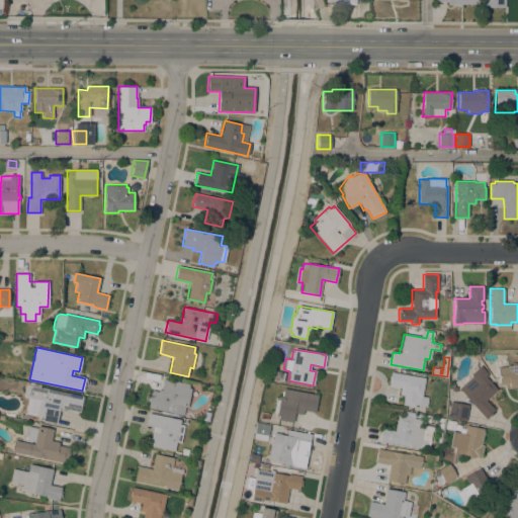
[(517,392),(517,385),(510,386),(509,383),(500,384),(498,372),(499,372),(499,367),(507,366),(507,365),(517,363),(517,392)]
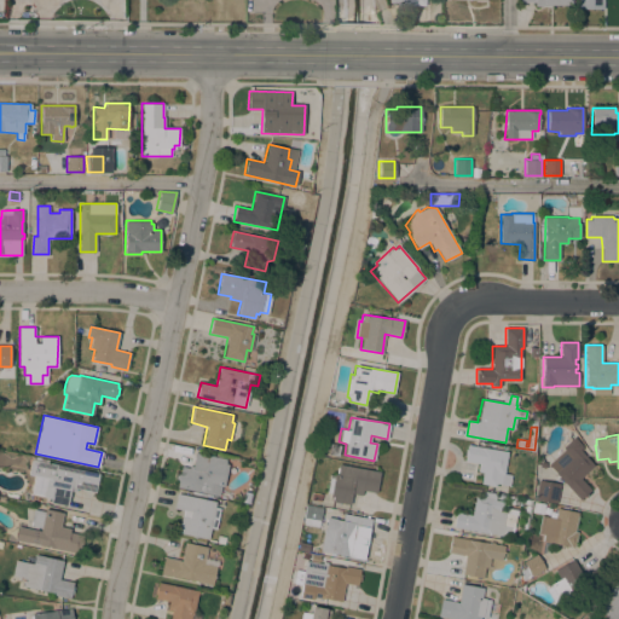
[(565,450),(562,447),(574,437),(583,446),(582,447),(583,449),(582,451),(595,466),(580,478),(591,490),(580,499),(548,464),(565,450)]
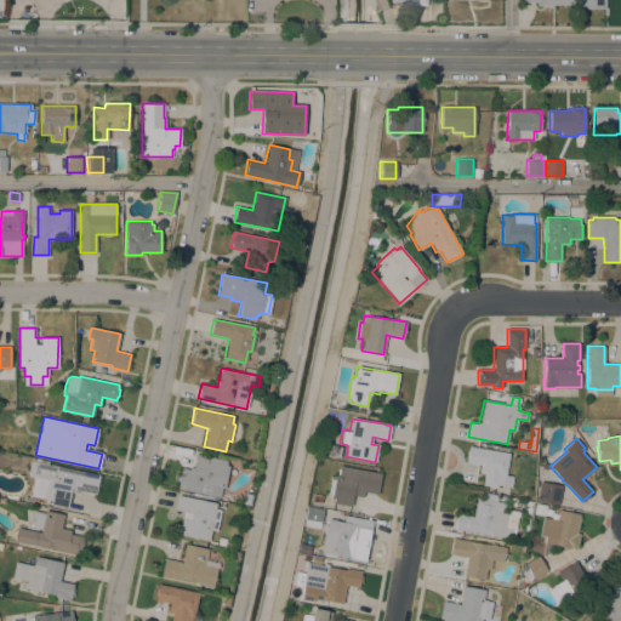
[(339,457),(328,455),(330,445),(341,446),(339,457)]
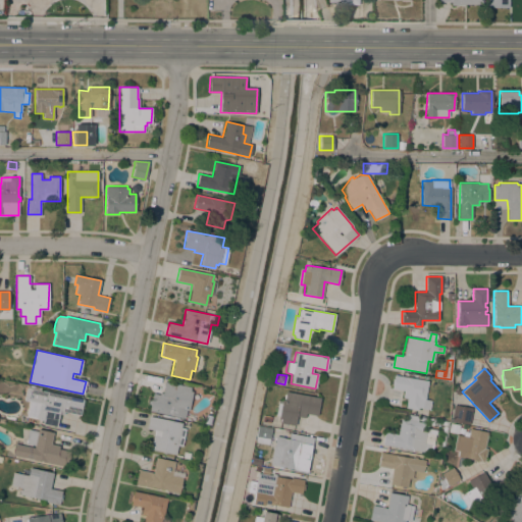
[(395,375),(428,380),(425,399),(431,401),(429,409),(418,407),(417,410),(405,408),(407,399),(403,398),(404,390),(393,388),(395,375)]
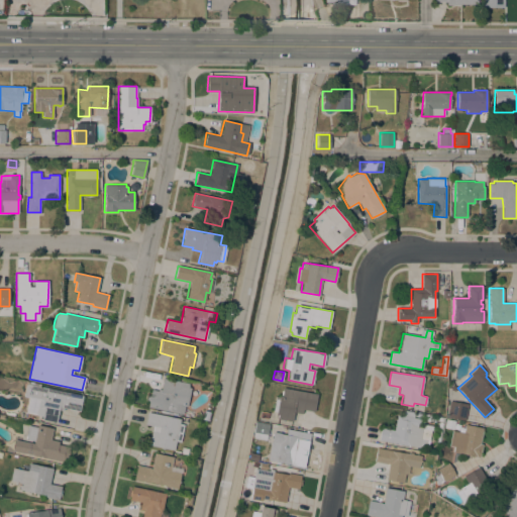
[(189,383),(188,388),(190,388),(186,407),(184,406),(182,414),(147,407),(148,402),(146,399),(146,397),(150,396),(151,390),(158,391),(159,389),(161,390),(163,378),(189,383)]
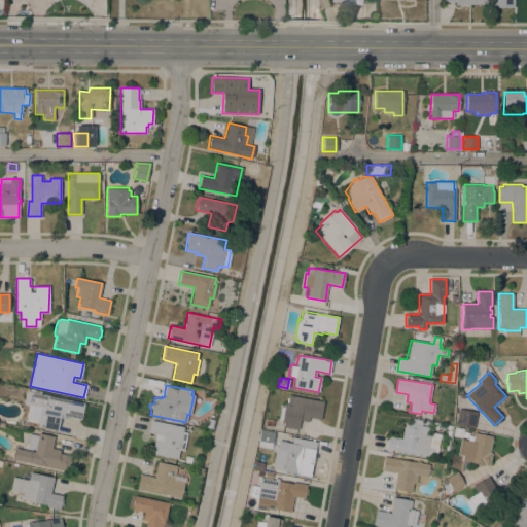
[(25,403),(27,391),(84,403),(81,419),(64,415),(64,418),(60,418),(58,430),(42,427),(43,424),(36,422),(39,407),(30,405),(25,403)]
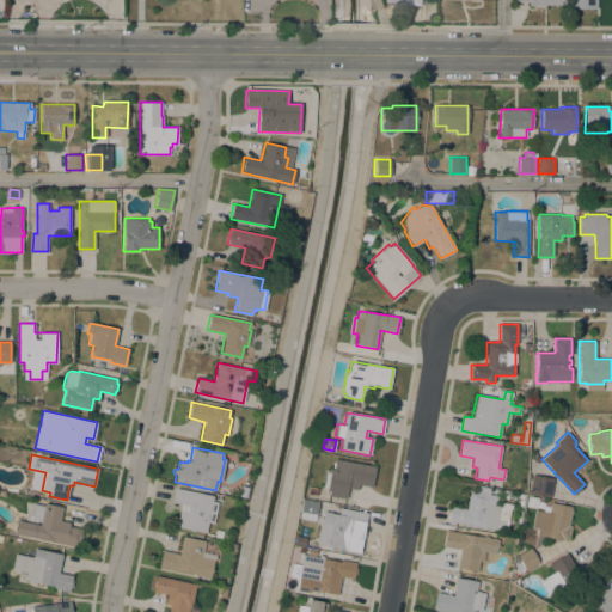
[(375,466),(372,487),(357,484),(356,490),(347,488),(347,491),(348,491),(347,497),(346,496),(346,499),(328,496),(329,491),(325,491),(326,487),(323,487),(325,469),(329,470),(330,467),(332,469),(332,467),(331,467),(332,463),(334,463),(334,459),(375,466)]
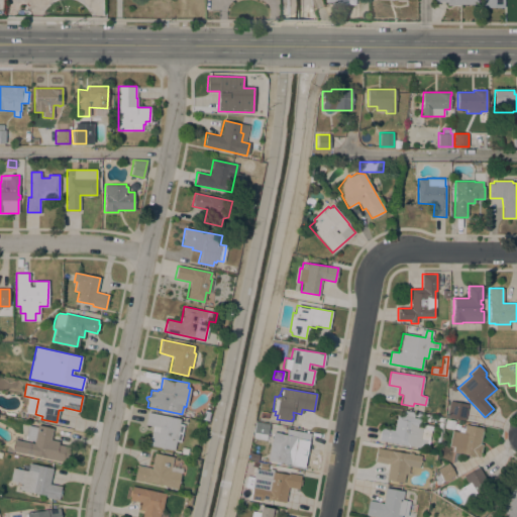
[(464,421),(446,417),(449,401),(468,404),(464,421)]
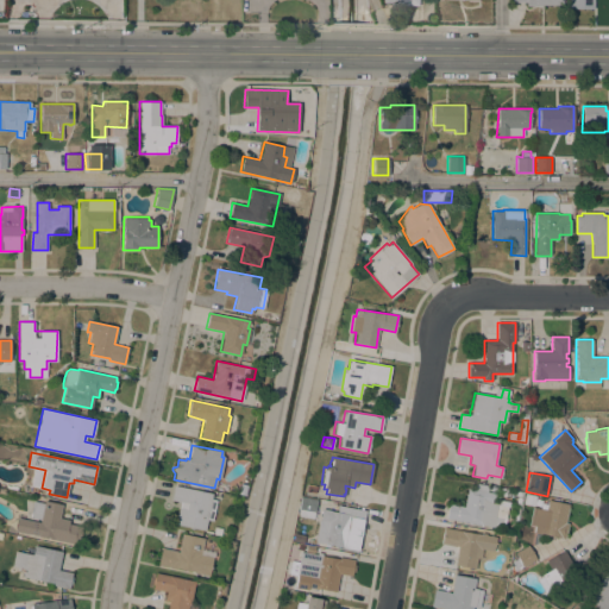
[(316,485),(315,494),(305,491),(306,484),(316,485)]
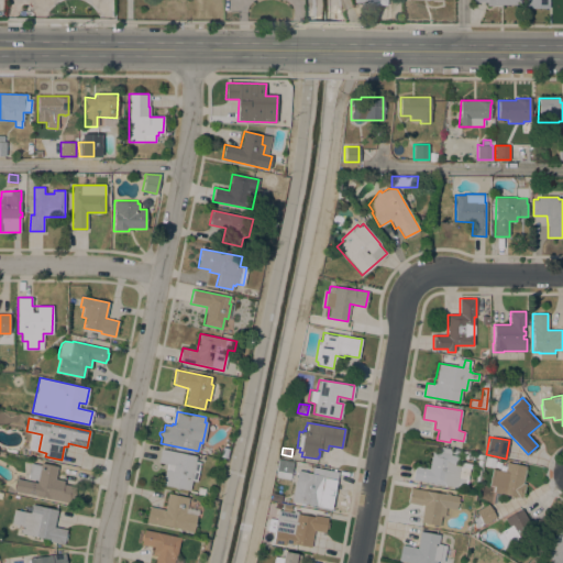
[(196,455),(195,461),(199,462),(196,482),(191,481),(189,490),(162,485),(166,464),(158,462),(161,449),(196,455)]
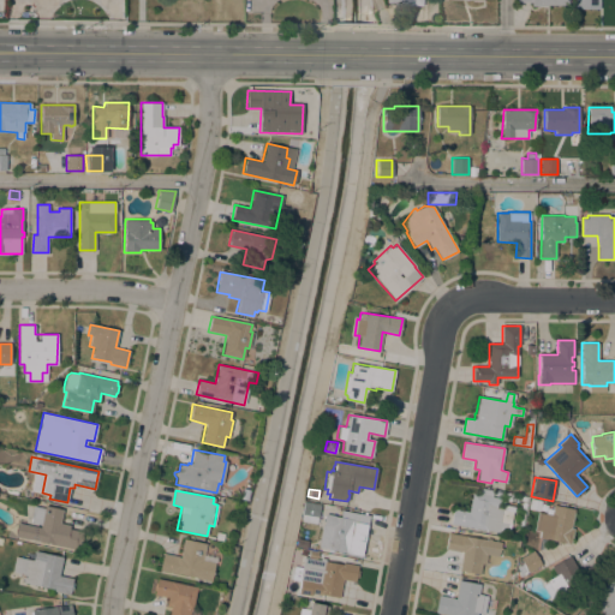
[(451,524),(453,508),(469,512),(472,493),(501,499),(499,507),(502,508),(502,509),(513,512),(509,533),(499,532),(451,524)]
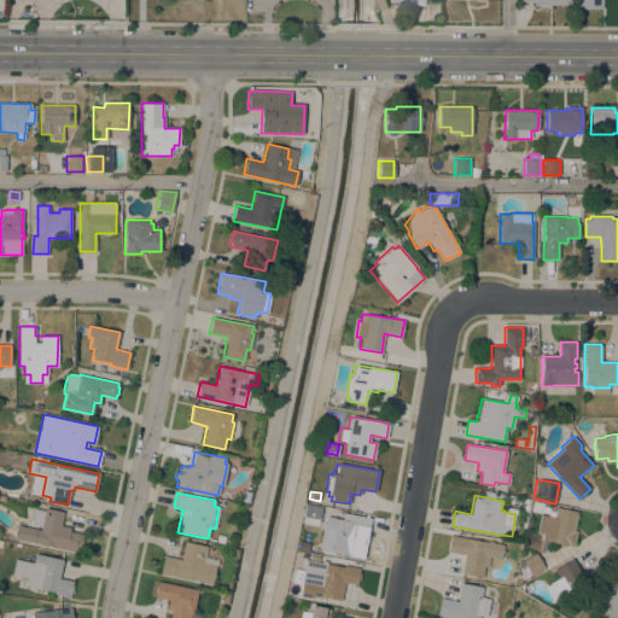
[(543,503),(542,509),(538,512),(532,511),(534,502),(543,503)]
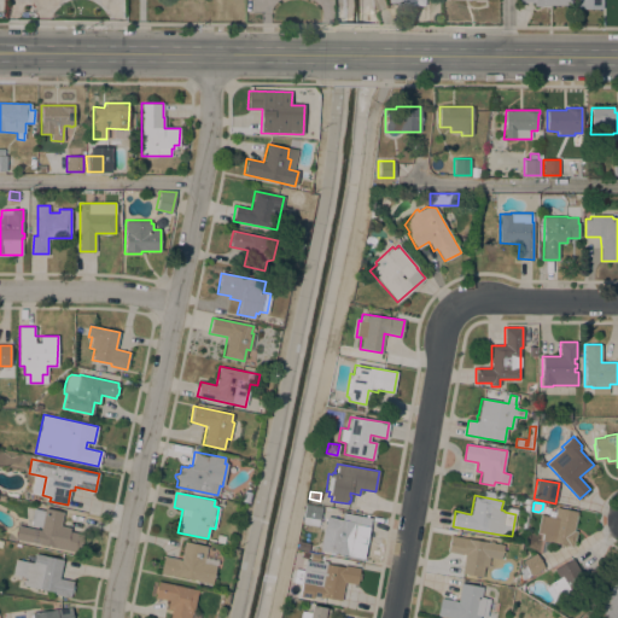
[(320,507),(316,526),(302,523),(303,517),(302,517),(304,503),(320,507)]
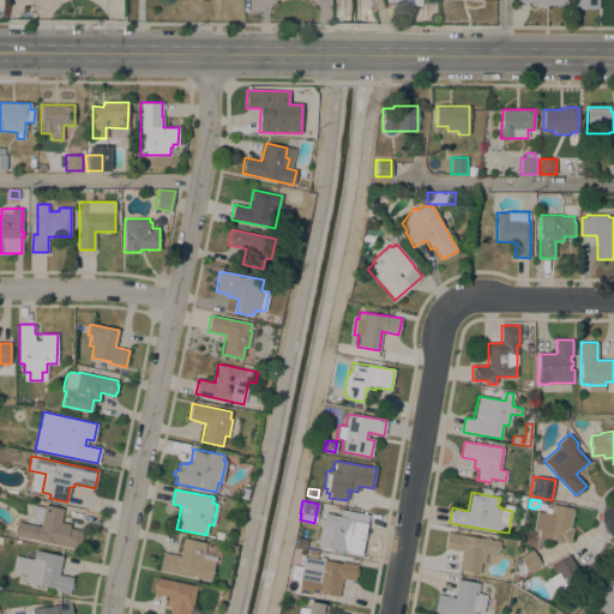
[(573,509),(570,528),(572,528),(570,543),(537,537),(539,529),(533,528),(536,511),(549,513),(552,504),(573,509)]
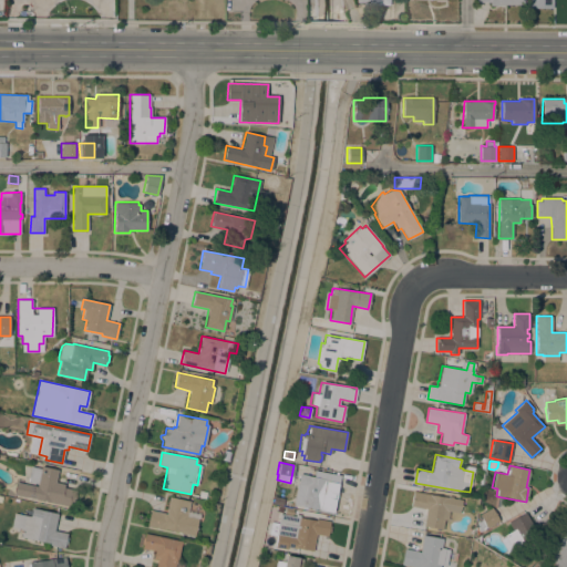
[(58,470),(55,482),(64,484),(63,487),(76,491),(75,494),(76,494),(74,502),(73,502),(72,507),(49,502),(49,501),(24,495),(31,466),(41,468),(41,466),(58,470)]
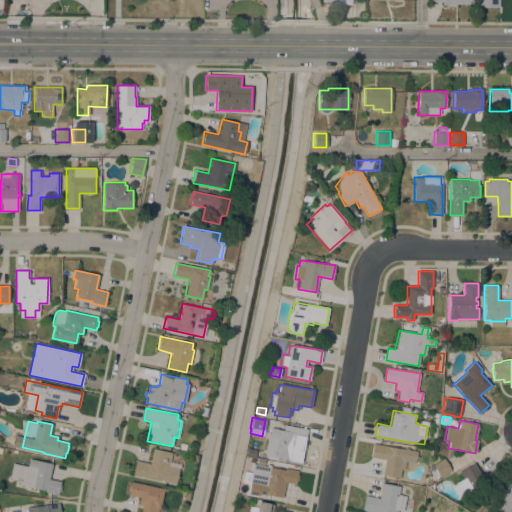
[(288,461),(288,460),(264,455),(268,436),(269,436),(270,428),(278,429),(278,430),(293,432),(294,425),(308,428),(301,464),(288,461)]
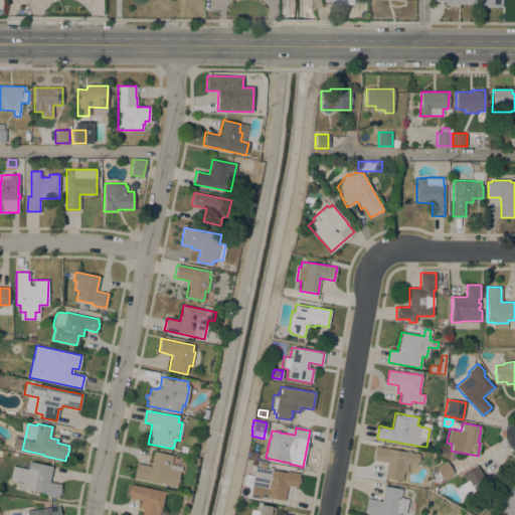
[(407,452),(407,451),(411,451),(410,452),(419,454),(417,466),(408,464),(406,473),(403,472),(401,481),(384,477),(387,462),(385,461),(385,462),(372,460),(375,446),(407,452)]
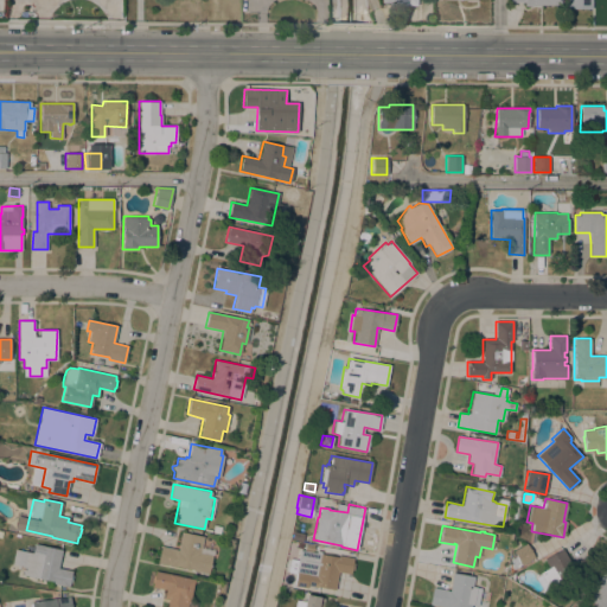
[(158,562),(161,545),(177,549),(181,531),(203,536),(200,548),(213,550),(212,555),(211,555),(208,574),(158,562)]
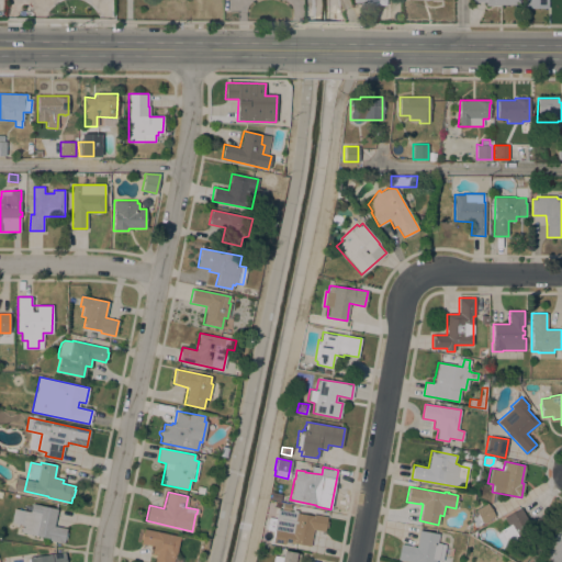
[(269,498),(270,492),(280,494),(279,501),(269,498)]
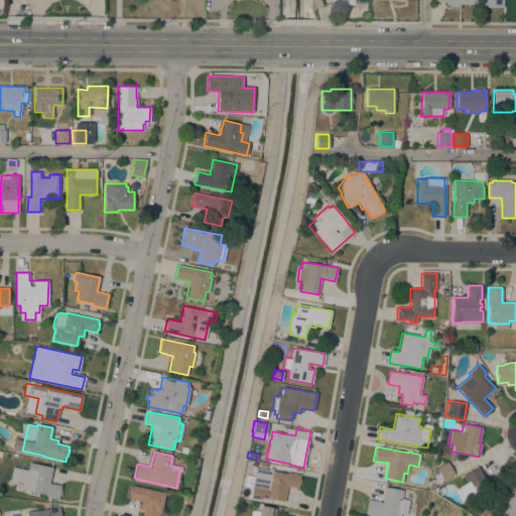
[(49,483),(60,485),(59,489),(61,489),(60,495),(58,495),(58,499),(45,496),(45,494),(18,489),(20,482),(10,480),(12,467),(27,470),(29,462),(52,467),(49,483)]
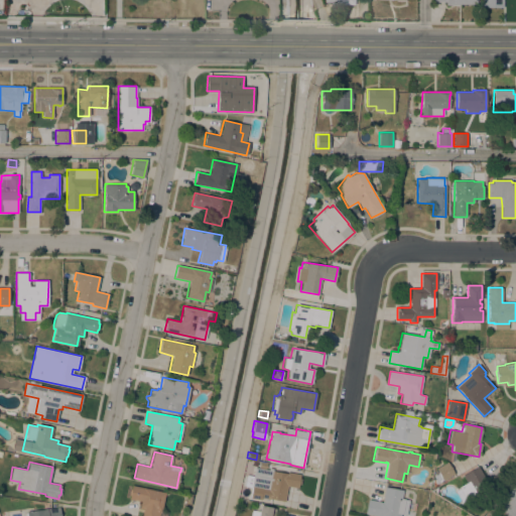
[(434,475),(438,473),(435,469),(447,462),(455,474),(436,484),(434,475)]
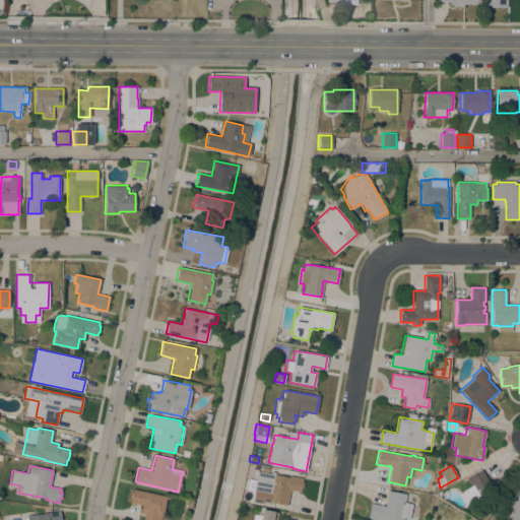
[(470,486),(465,478),(481,469),(491,484),(502,477),(507,488),(501,492),(501,493),(482,503),(485,507),(480,510),(475,502),(470,505),(462,491),(470,486)]
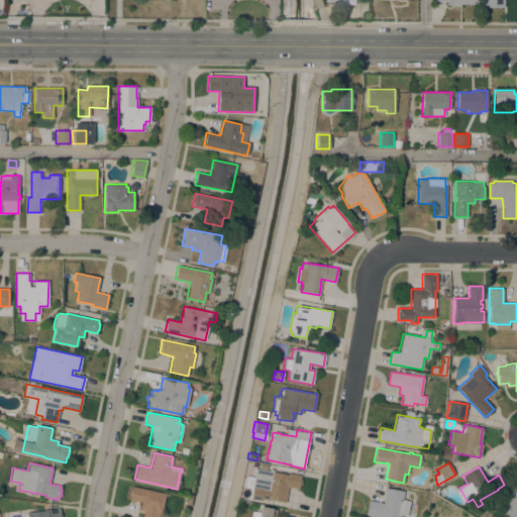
[(254,469),(269,471),(270,470),(273,470),(273,472),(287,475),(288,473),(301,476),(300,479),(302,480),(300,485),(299,485),(298,489),(288,487),(285,502),(268,499),(268,500),(261,498),(261,500),(249,498),(251,488),(250,488),(254,469)]
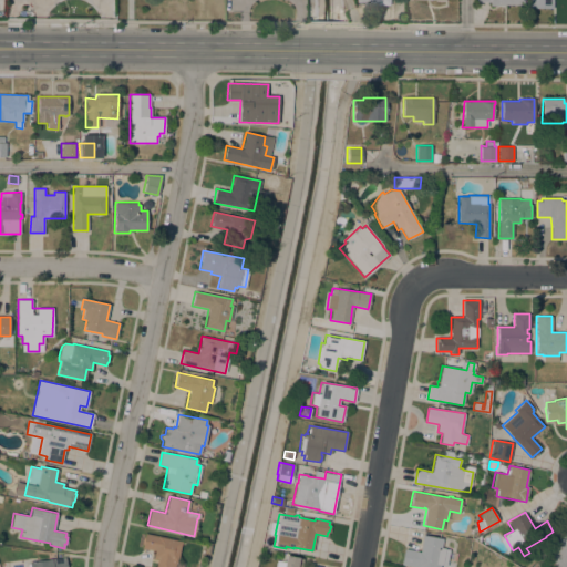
[(566,526),(566,566),(562,566),(556,563),(555,565),(553,563),(554,562),(553,560),(555,558),(547,553),(566,526)]
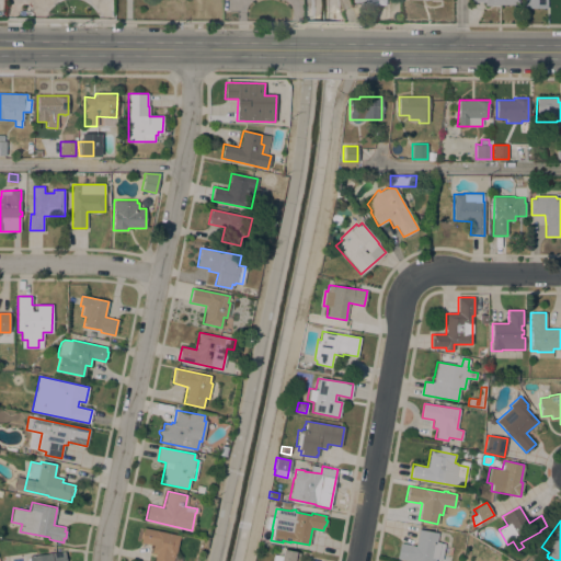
[(153,560),(156,553),(151,552),(152,545),(140,542),(144,527),(179,535),(174,556),(173,556),(171,560),(153,560)]
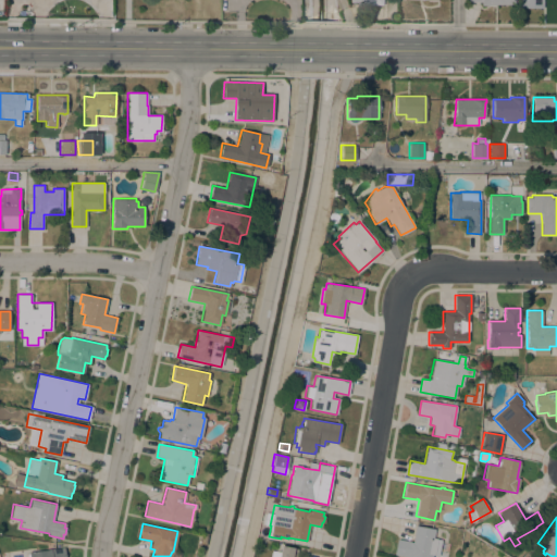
[(397,539),(412,542),(416,525),(434,529),(433,537),(436,539),(441,540),(438,556),(432,555),(431,556),(408,556),(394,554),(397,539)]
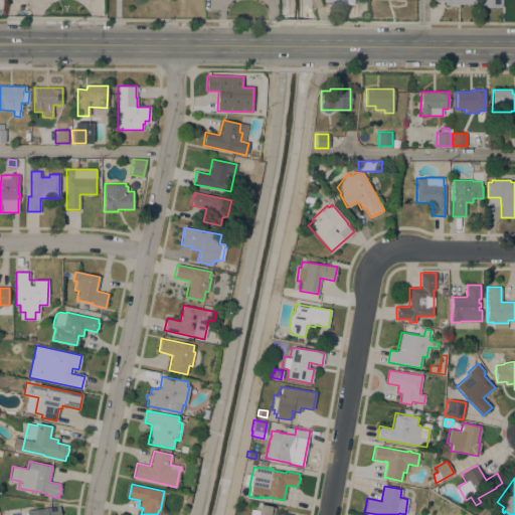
[(451,503),(461,509),(459,512),(449,506),(451,503)]
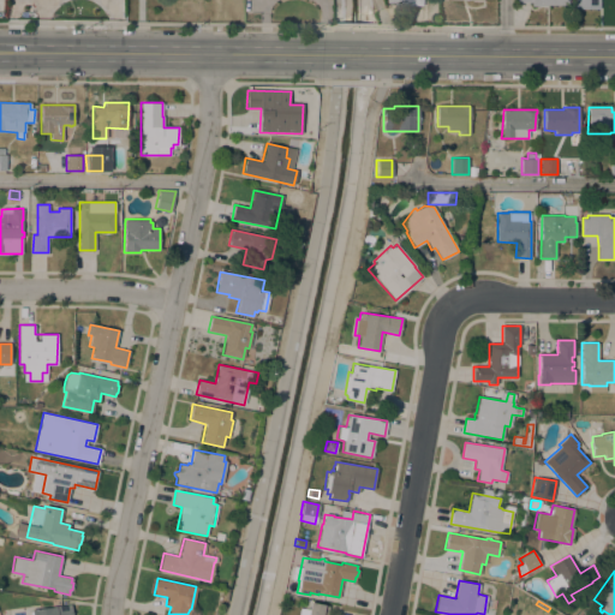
[(326,614),(298,614),(299,608),(308,609),(309,602),(328,605),(326,614)]
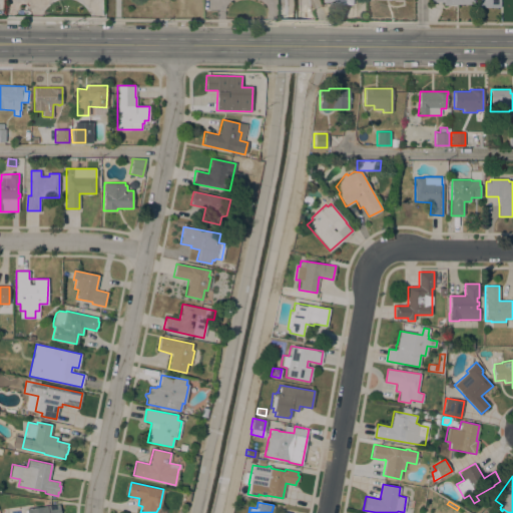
[(57,504),(57,512),(25,512),(24,510),(26,510),(26,508),(57,504)]
